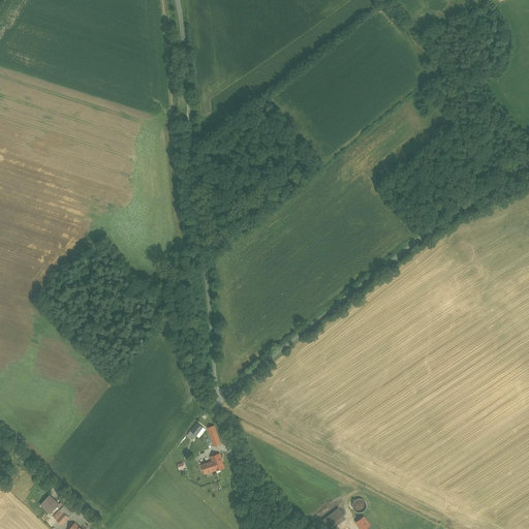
[(206,430),(197,423),(187,435),(193,440),(196,436),(198,438),(206,430)]
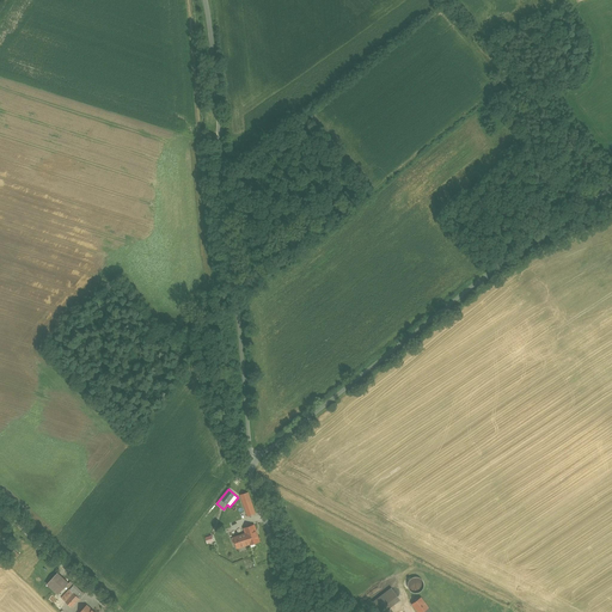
[(250,497),(243,500),(248,515),(255,513),(250,497)]
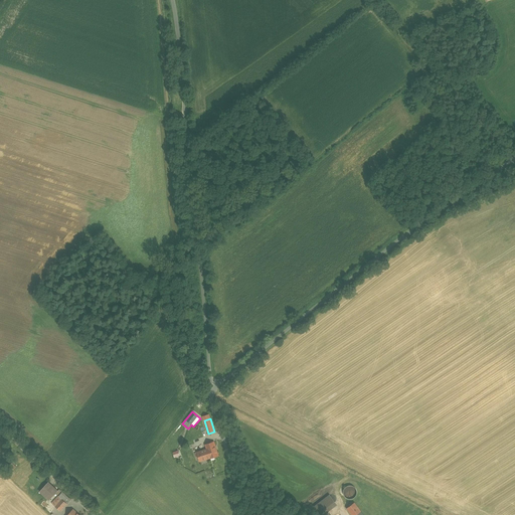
[(177,440),(183,442),(187,431),(181,428),(177,440)]
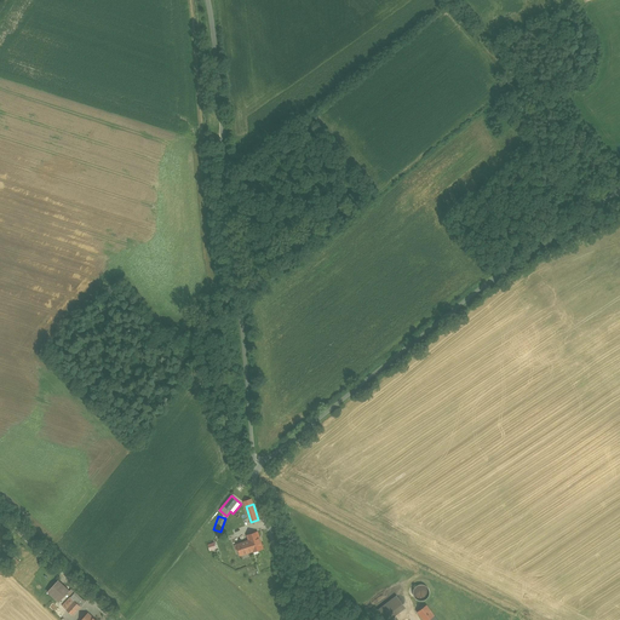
[(258,532),(247,535),(250,541),(239,545),(241,551),(251,547),(253,552),(263,549),(258,532)]
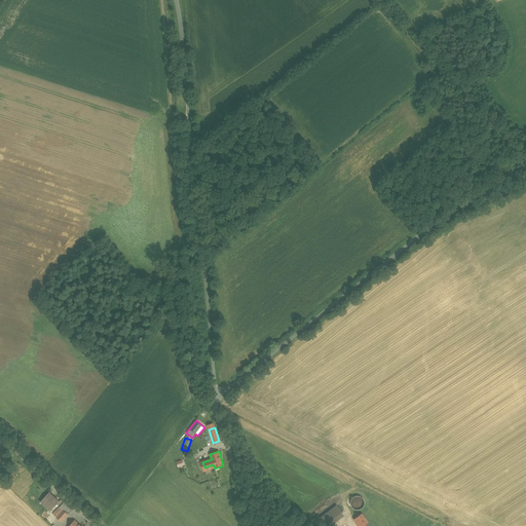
[(8,484),(16,477),(11,472),(4,480),(8,484)]
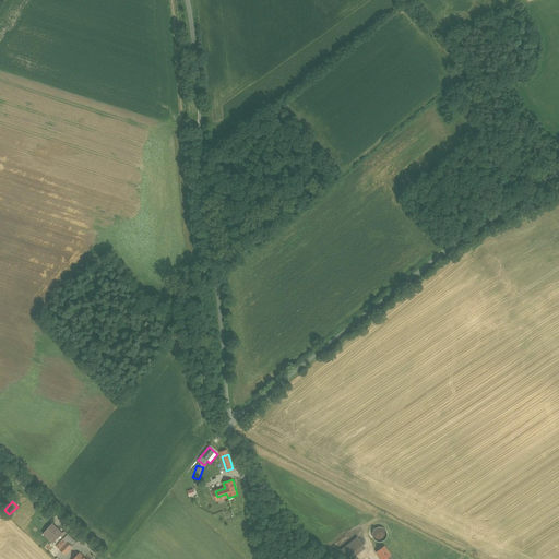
[(62,533),(52,524),(44,534),(54,543),(62,533)]
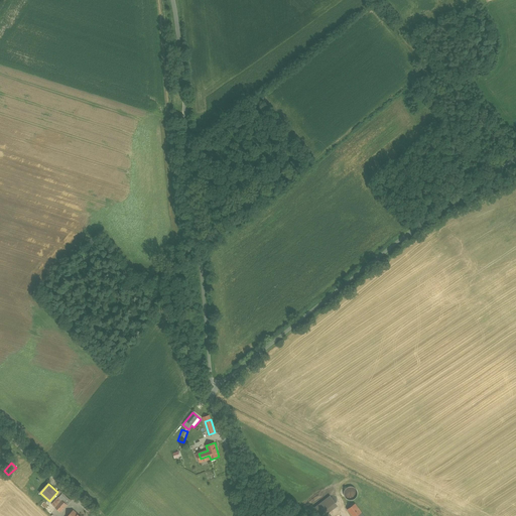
[(352,500),(356,489),(346,485),(342,496),(352,500)]
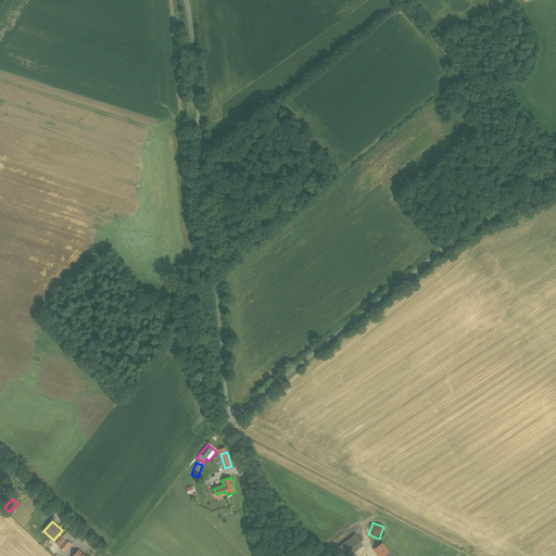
[(76,540),(67,531),(57,544),(65,552),(76,540)]
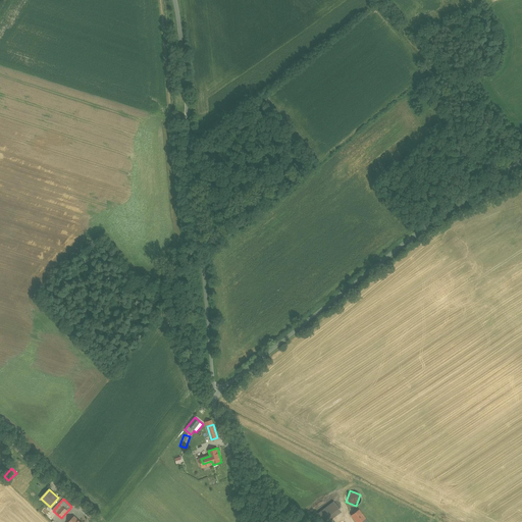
[(319,513),(325,521),(327,521),(342,512),(334,502),(319,513)]
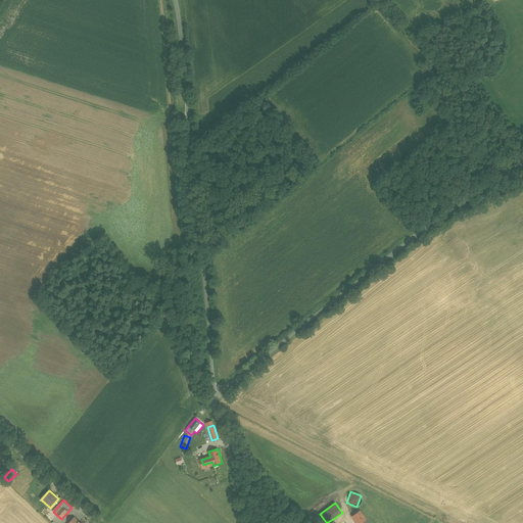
[(369,522),(360,511),(352,516),(358,522),(369,522)]
